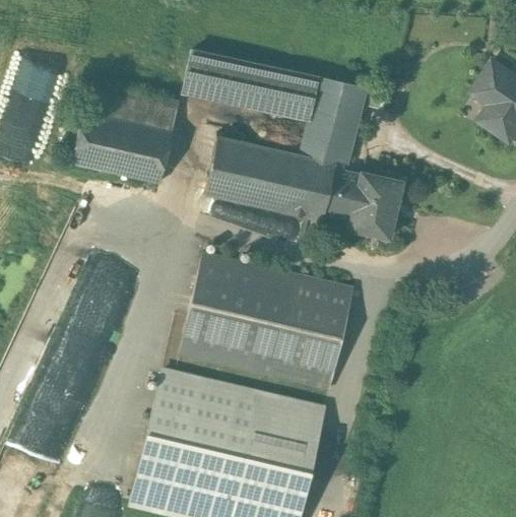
[(323,81),(193,54),(187,85),(315,114),(323,81)]
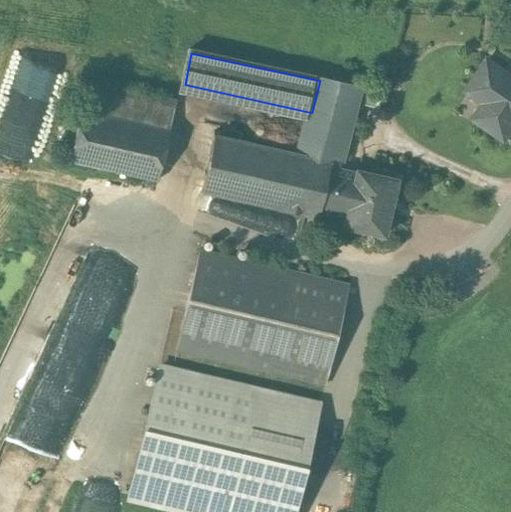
[(510,76),(491,64),(471,95),(489,106),(478,122),(508,142),(510,138),(510,76)]
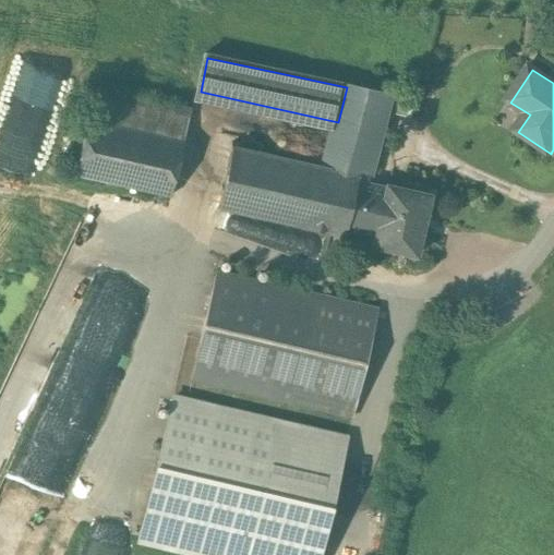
[(395,98),(347,87),(338,122),(326,170),(362,178),(373,181),(374,177),(375,177),(395,98)]
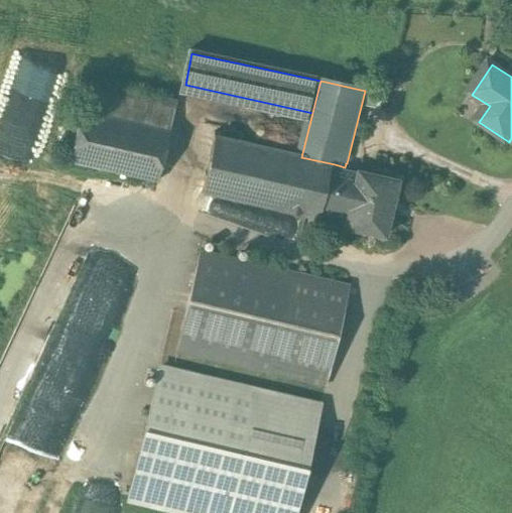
[(180,104),(93,84),(86,112),(172,132),(180,104)]
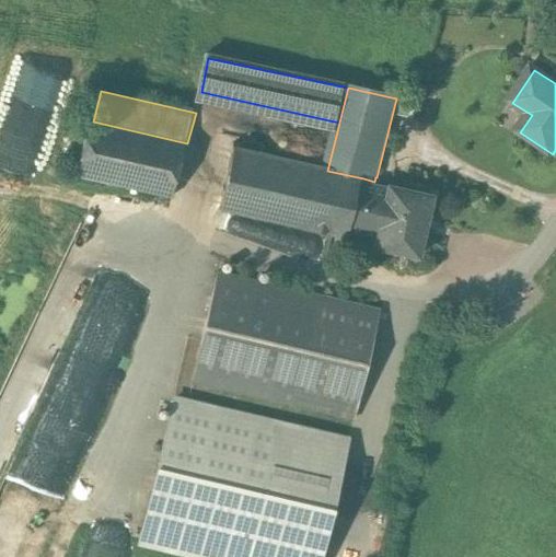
[(187,143),(93,122),(78,177),(173,199),(187,143)]
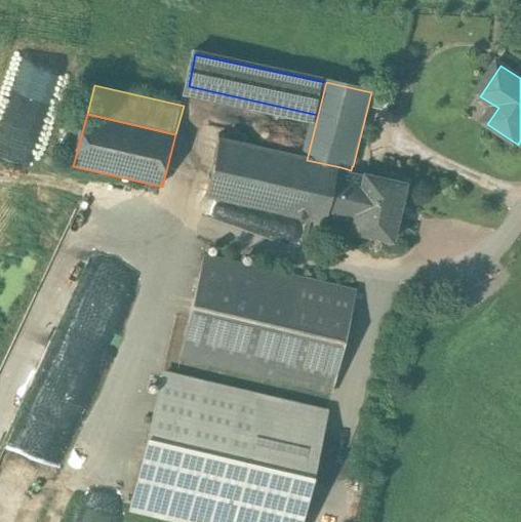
[(307,160),(222,141),(209,198),(327,225),(341,167),(307,160)]
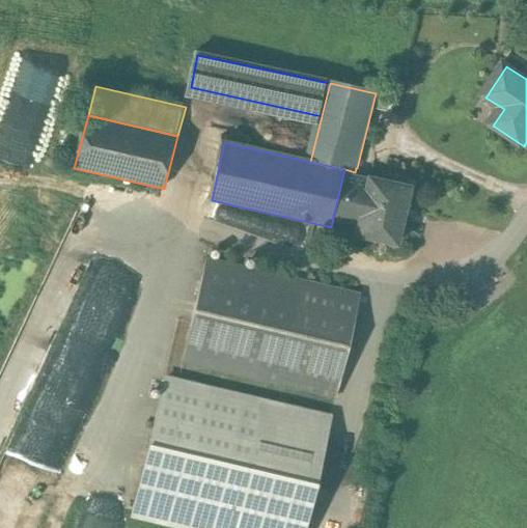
[(371,182),(353,177),(354,173),(355,172),(344,169),(331,227),(359,233),(359,235),(399,245),(406,218),(399,216),(407,187),(371,179),(371,182)]
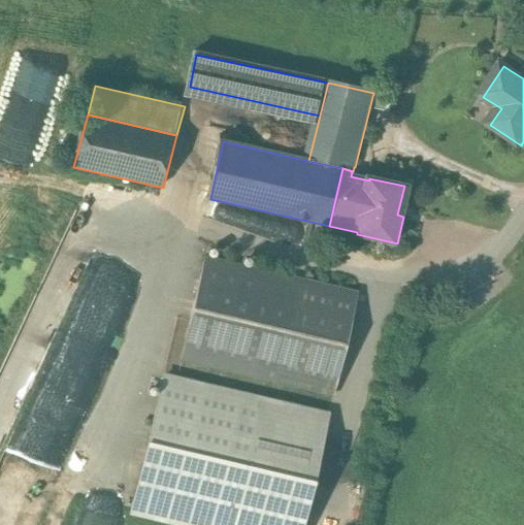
[(220,256),(221,254),(220,252),(219,251),(218,250),(216,250),(215,250),(213,251),(211,253),(211,254),(211,256),(213,257),(215,258),(216,258),(218,258),(219,257),(220,256)]
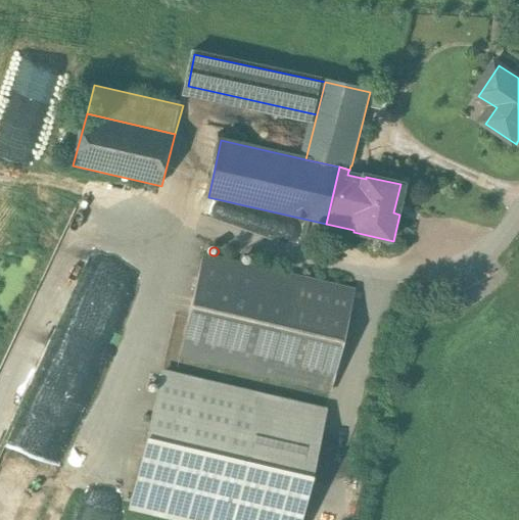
[(357,291),(206,255),(182,359),(333,394),(357,291)]
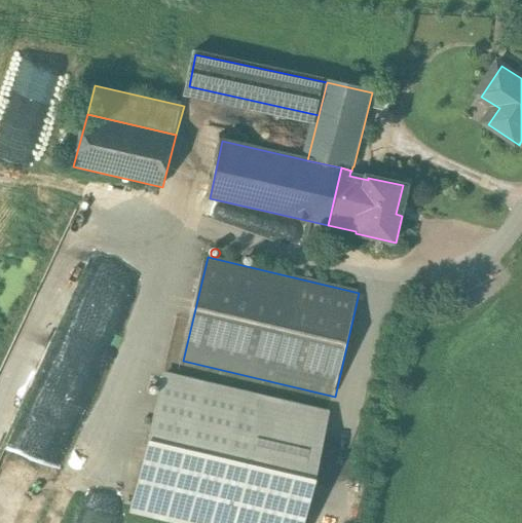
[(246,260),(245,262),(246,263),(247,265),(248,266),(250,266),(252,266),(253,265),(254,263),(255,262),(254,260),(253,258),(252,257),(250,257),(248,257),(247,258),(246,260)]
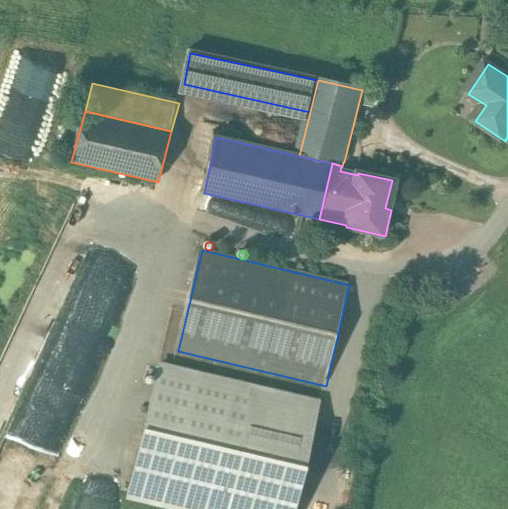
[(297,508),(322,401),(159,363),(128,491),(203,508),(297,508)]
